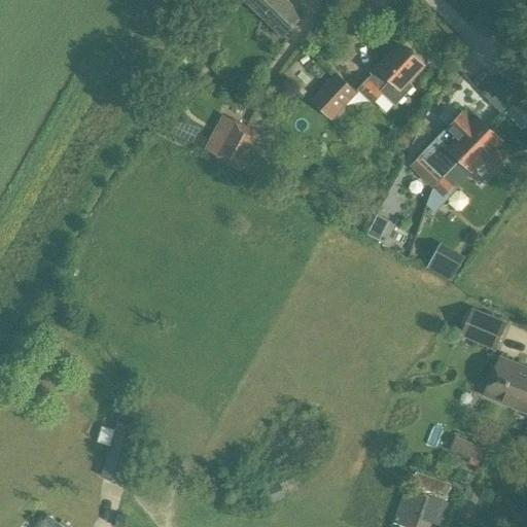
[(282,35),(302,14),(286,0),(253,0),(250,5),(282,35)]
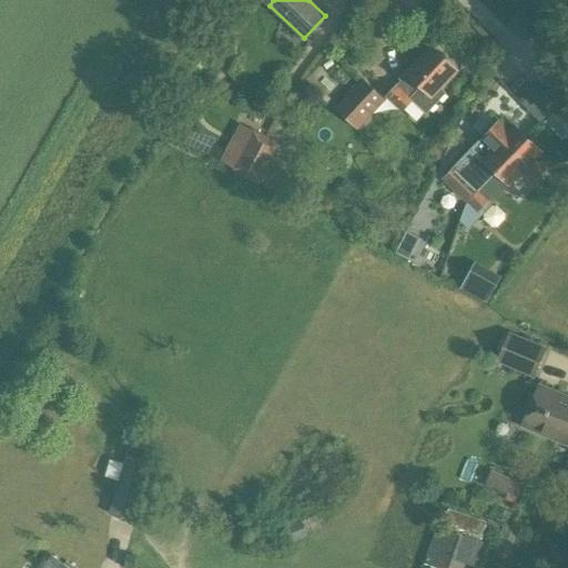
[(426,113),(445,93),(439,88),(456,70),(432,48),(386,98),(402,112),(413,101),(426,113)]
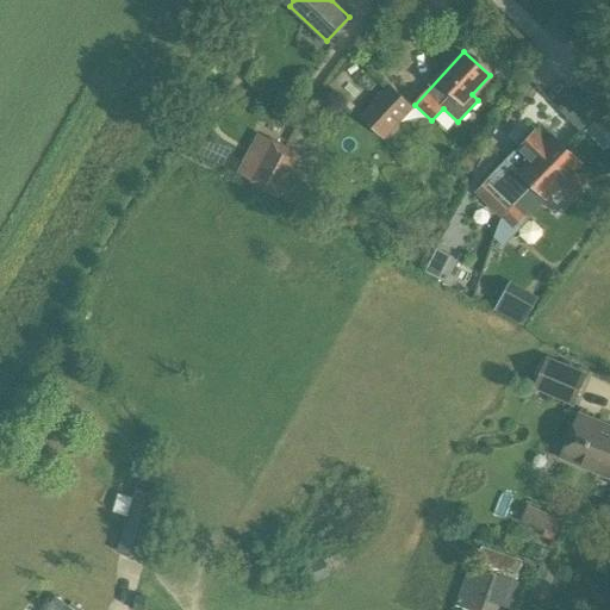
[(384,139),(415,107),(390,83),(359,117),(384,139)]
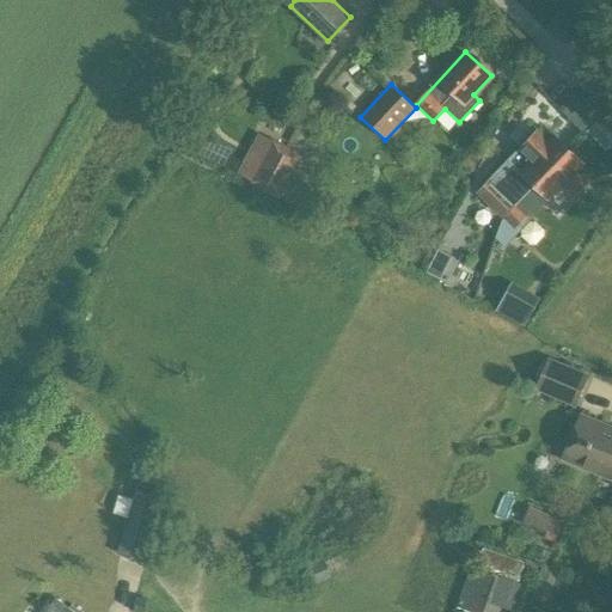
[(582,132),(597,116),(574,93),(563,103),(560,108),(582,132)]
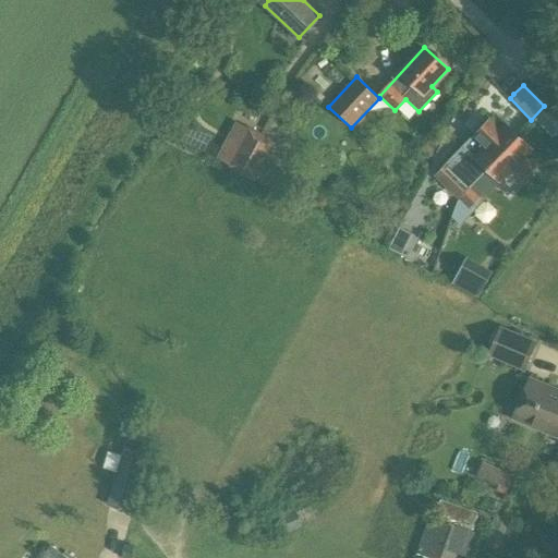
[(435,178),(458,198),(517,135),(506,124),(501,129),(492,119),(476,134),(476,135),(435,178)]
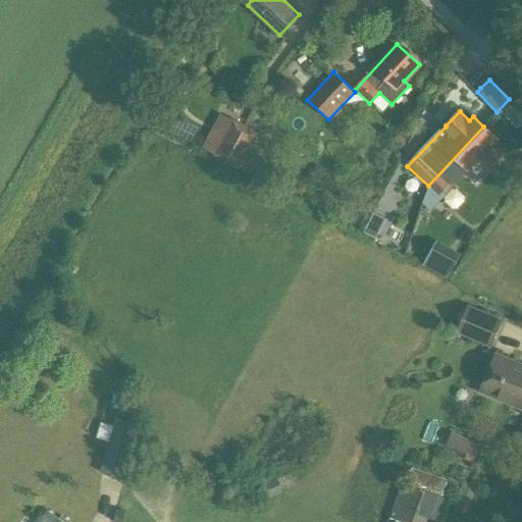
[(233,120),(221,114),(203,149),(214,155),(214,156),(227,163),(247,125),(235,119),(233,120)]
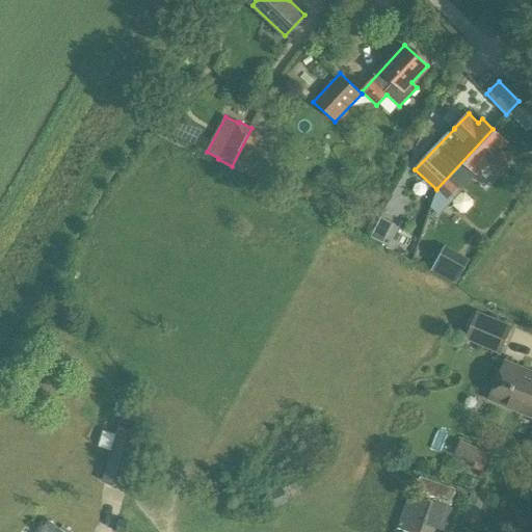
[(251,128),(232,166),(243,173),(244,171),(256,178),(274,142),(263,136),(264,135),(251,128)]
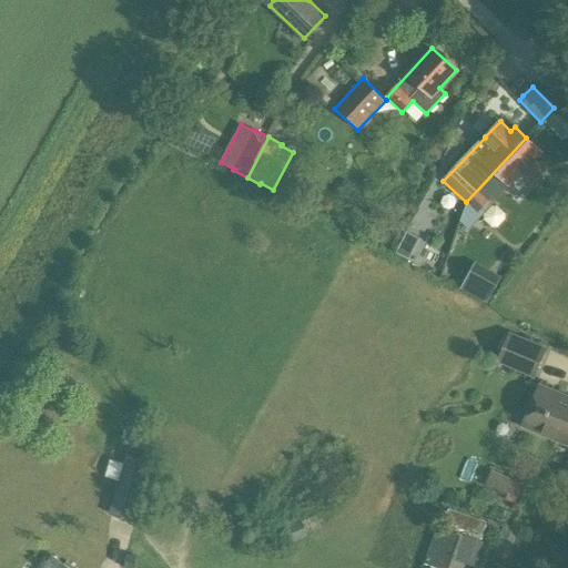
[(531,183),(546,166),(536,156),(541,152),(526,138),(466,202),(466,203),(462,215),(468,222),(477,211),(479,208),(485,213),(484,213),(484,219),(493,226),(497,226),(506,217),(505,213),(497,205),(492,205),(492,203),(520,173),(531,183)]
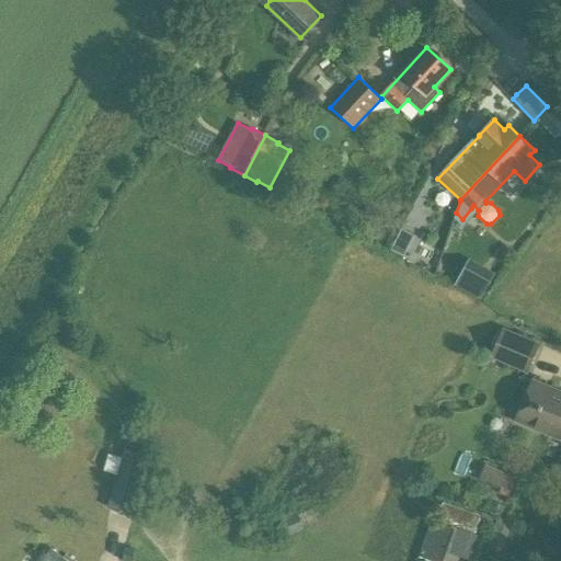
[(481,299),(495,273),(469,259),(455,285),(481,299)]
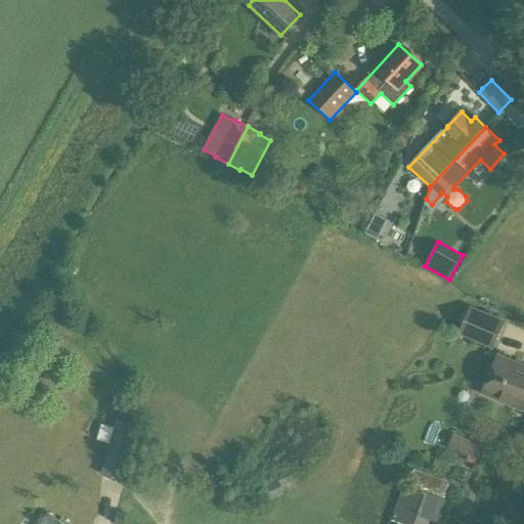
[(492,344),(503,318),(471,305),(460,331),(492,344)]
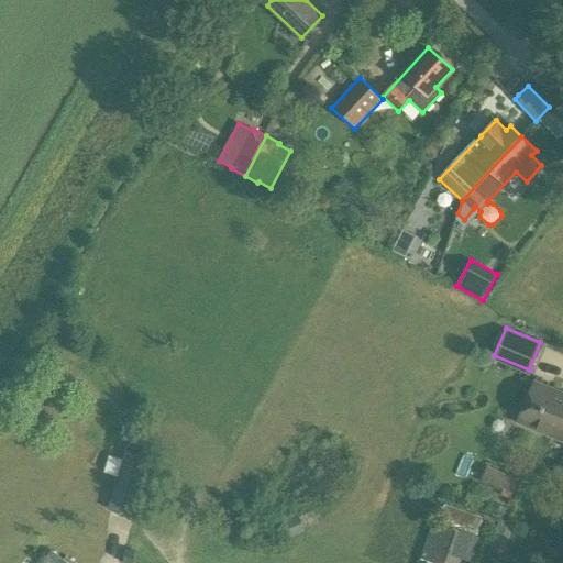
[(562,437),(562,390),(534,379),(518,418),(562,437)]
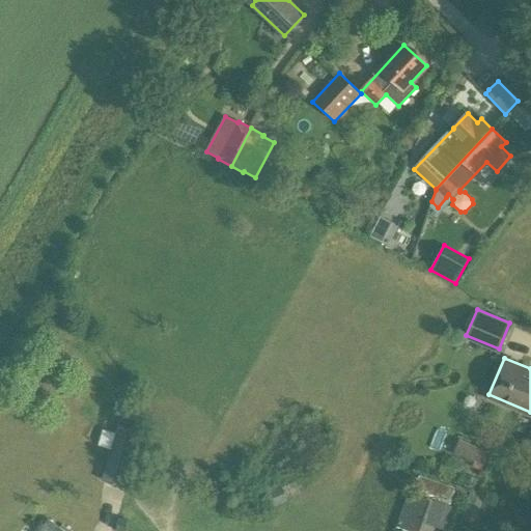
[(129,478),(143,432),(118,424),(104,471),(129,478)]
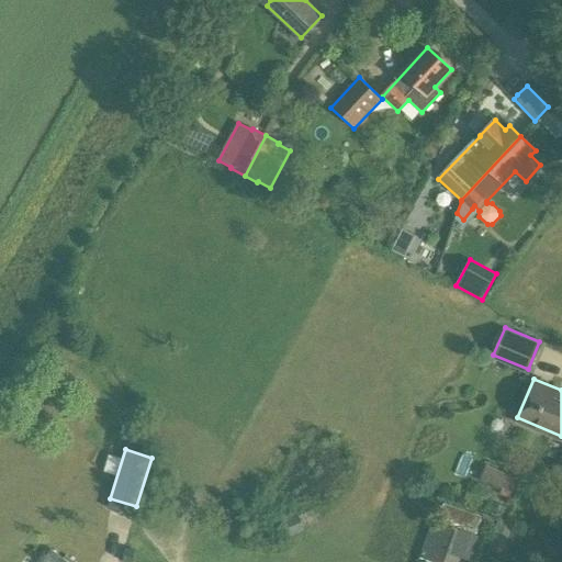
[(510,499),(519,479),(485,465),(478,485),(510,499)]
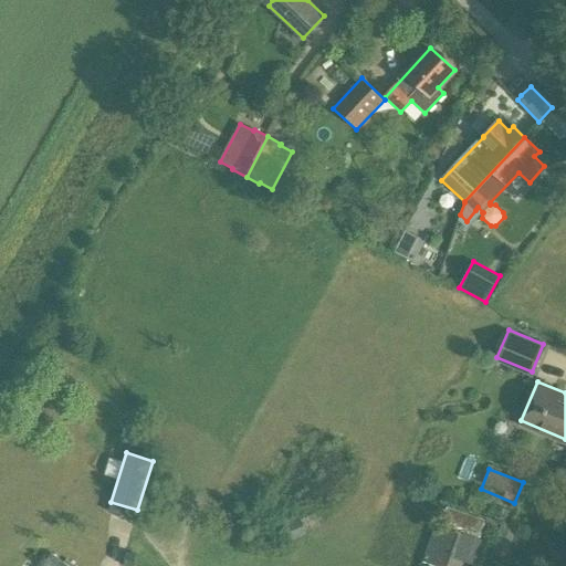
[(483,522),(448,510),(441,527),(437,525),(422,565),(438,565),(439,565),(459,565),(470,537),(478,540),(483,522)]
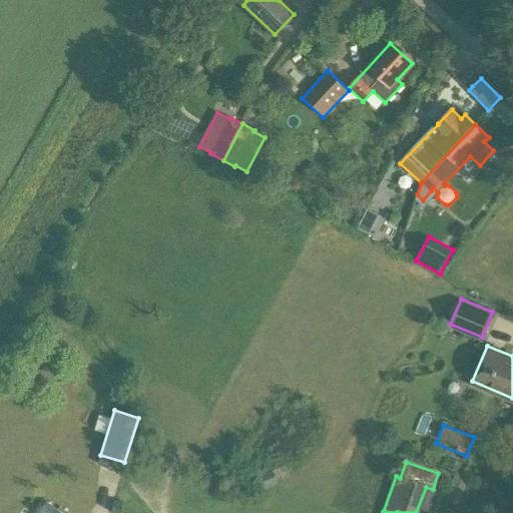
[(259,476),(264,489),(277,484),(272,471),(259,476)]
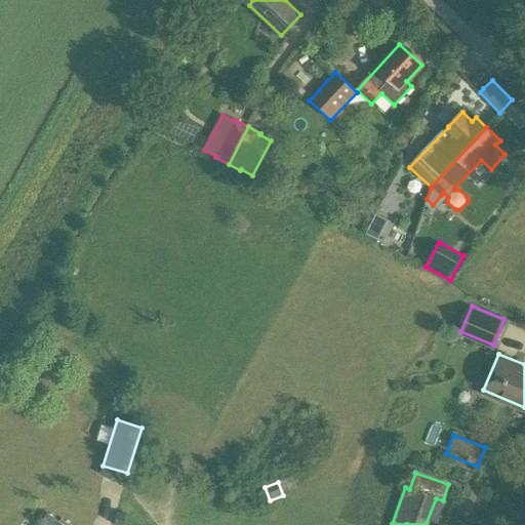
[(458,502),(475,509),(480,495),(462,489),(458,502)]
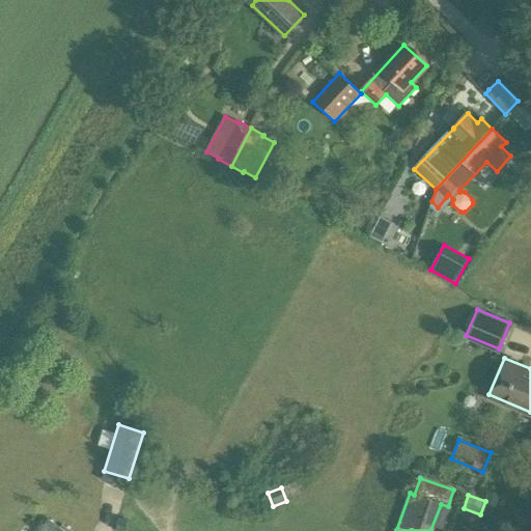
[(119,518),(117,530),(118,530),(124,530),(128,520),(124,519),(119,518)]
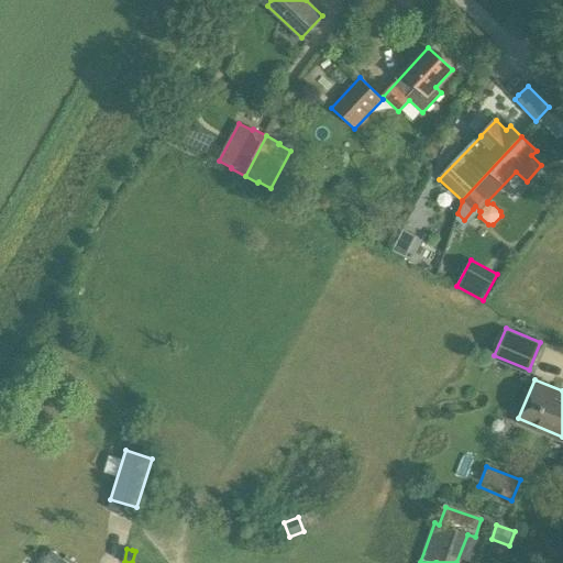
[(69,562),(51,550),(42,562),(69,562)]
